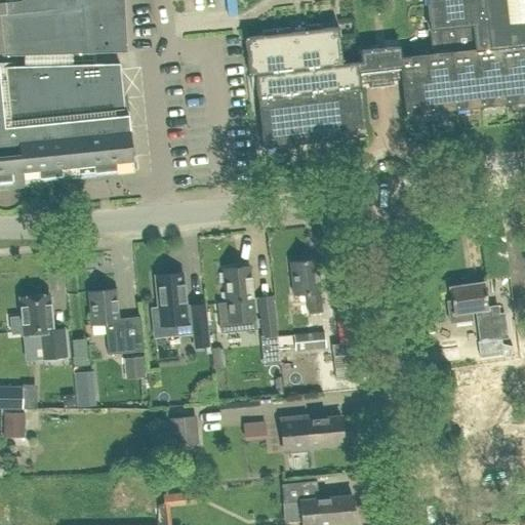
[(0,0),(0,53),(4,53),(4,56),(128,51),(124,0),(0,0)]
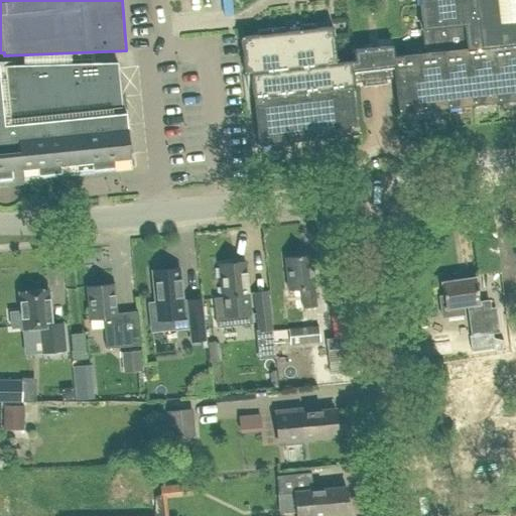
[(250,75),(258,145),(334,136),(359,133),(353,83),(363,82),(363,87),(385,85),(385,79),(393,78),(394,84),(397,113),(515,99),(515,0),(418,0),(423,29),(429,28),(433,51),(394,56),(393,45),(354,49),(355,60),(337,62),(333,26),(314,28),(313,23),(305,24),(300,24),(300,30),(284,32),(283,27),(275,28),(275,27),(266,28),(266,29),(258,30),(258,35),(240,37),(245,75),(250,75)]
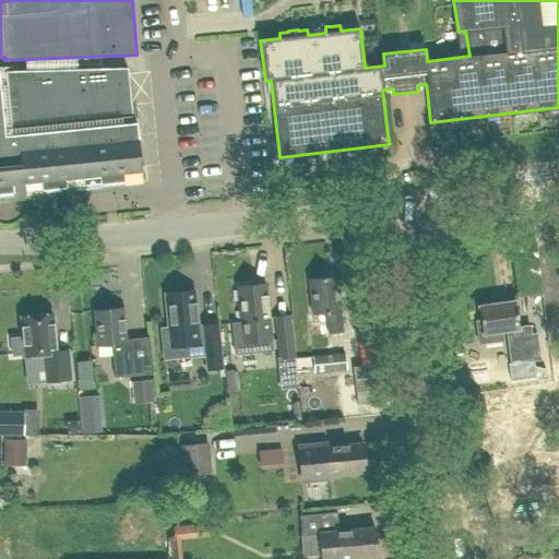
[(126,68),(0,71),(0,185),(140,170),(134,122),(131,123),(126,68)]
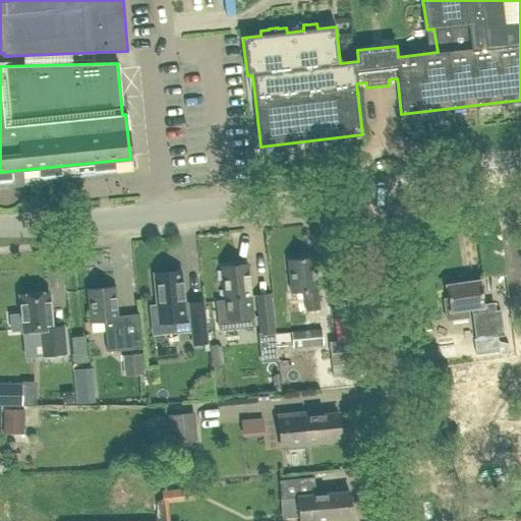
[(303,293),(305,310),(319,309),(316,291),(317,291),(314,257),(288,261),(291,294),(303,293)]
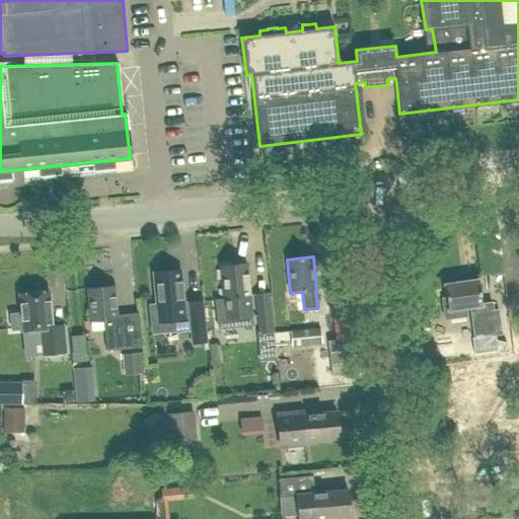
[(253,325),(246,263),(219,266),(223,300),(216,300),(219,328),(253,325)]
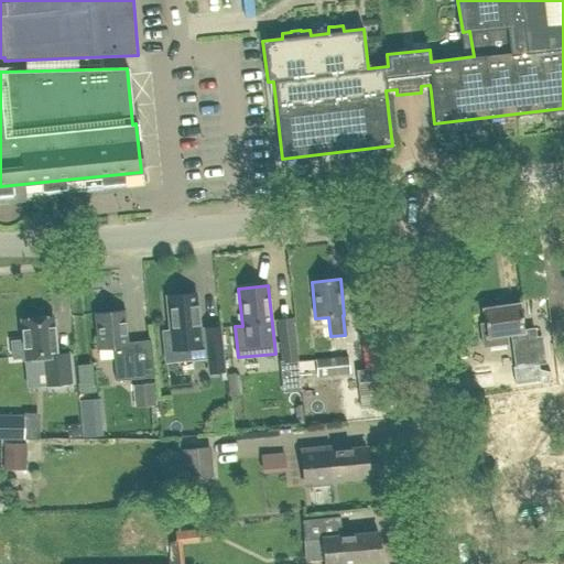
[(164,333),(166,351),(190,348),(191,359),(204,358),(206,373),(223,371),(217,327),(199,329),(195,293),(166,296),(171,332),(164,333)]
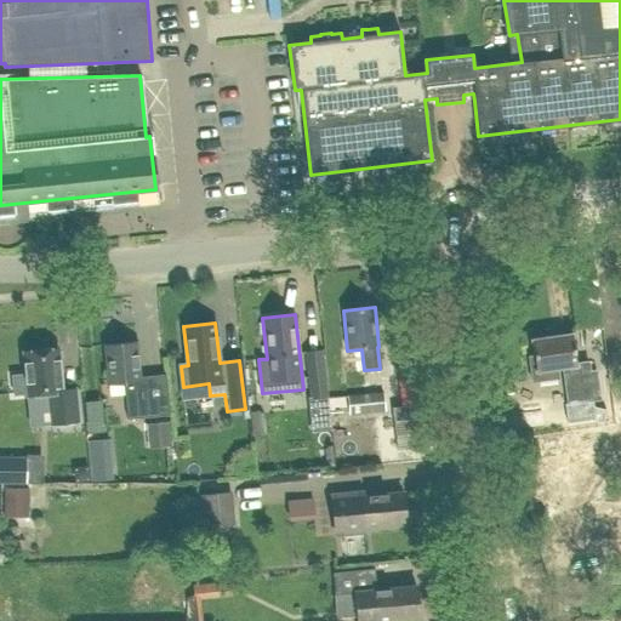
[(530,370),(531,382),(545,380),(557,379),(557,374),(556,369),(563,368),(564,380),(567,392),(579,391),(591,388),(590,376),(587,364),(581,364),(575,365),(573,351),(571,335),(551,337),(531,341),(533,357),(528,357),(530,370)]
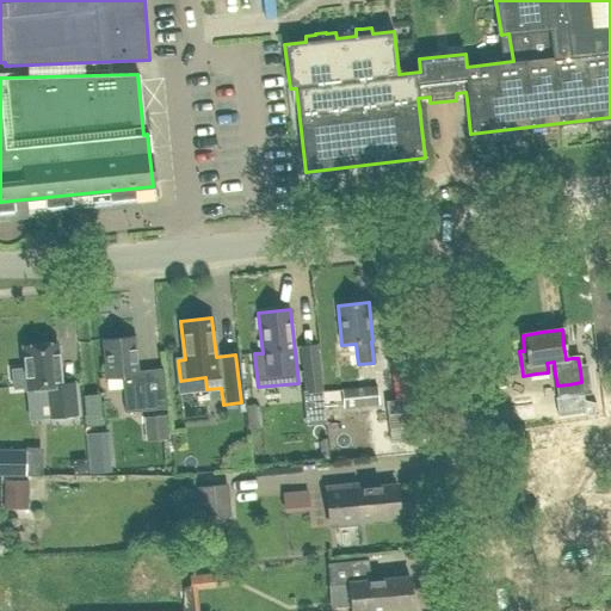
[(106,380),(121,377),(123,399),(137,397),(135,376),(137,376),(133,335),(102,339),(106,380)]
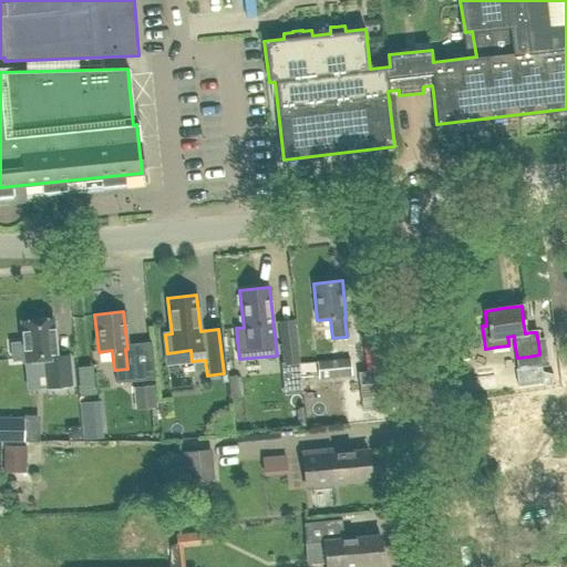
[(43,359),(45,387),(70,384),(66,356),(55,357),(51,319),(21,321),(23,341),(9,343),(10,362),(43,359)]
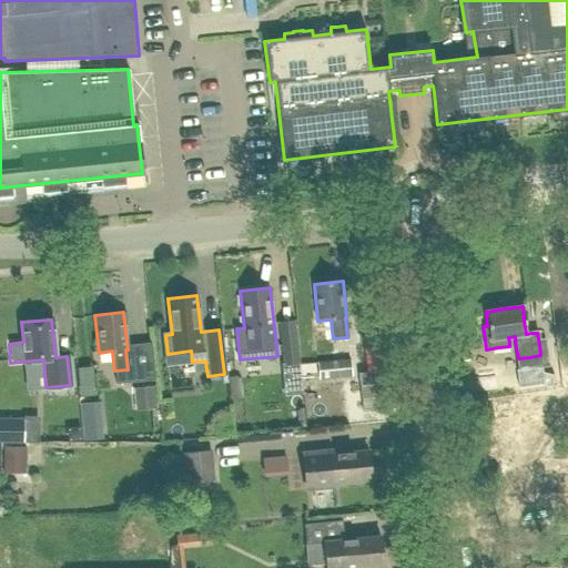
[(279,322),(283,365),(300,364),(295,320),(279,322)]
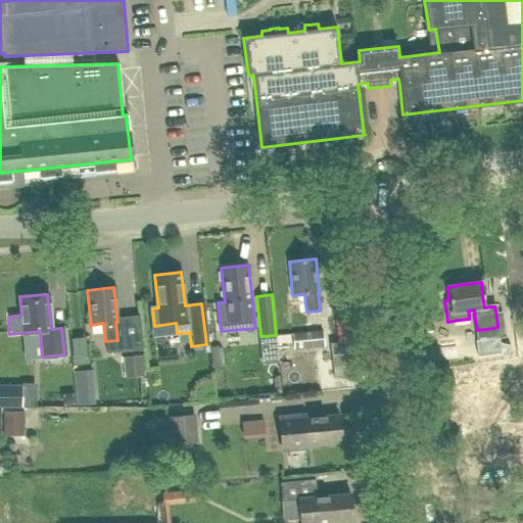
[(124,349),(139,348),(137,319),(121,321),(124,349)]
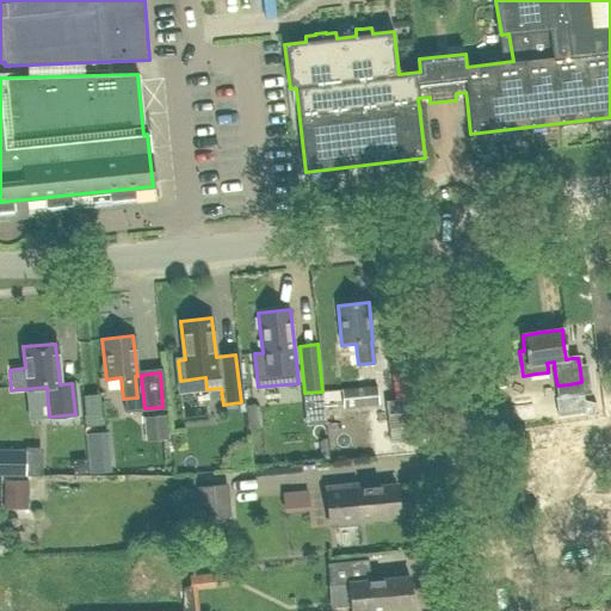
[(340,389),(343,407),(378,403),(376,387),(340,389)]
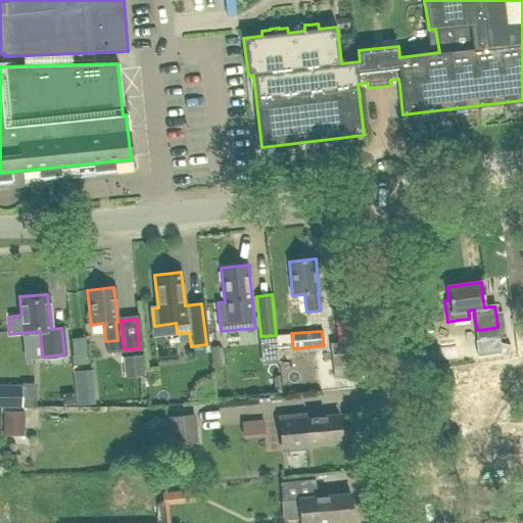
[(435,352),(436,363),(458,360),(456,349),(435,352)]
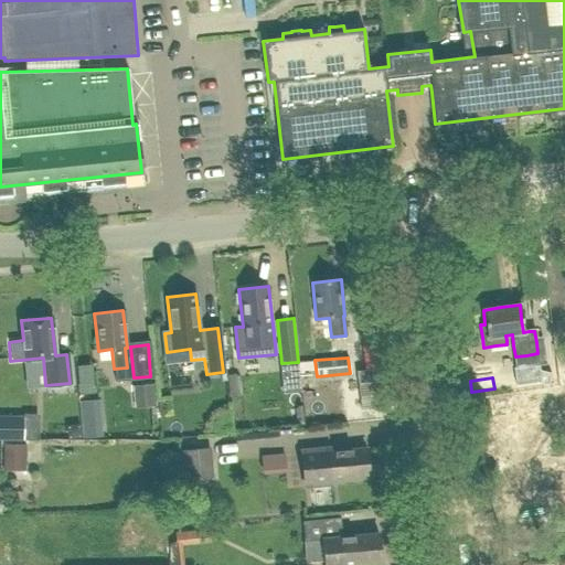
[(153,384),(132,385),(135,408),(156,406),(153,384)]
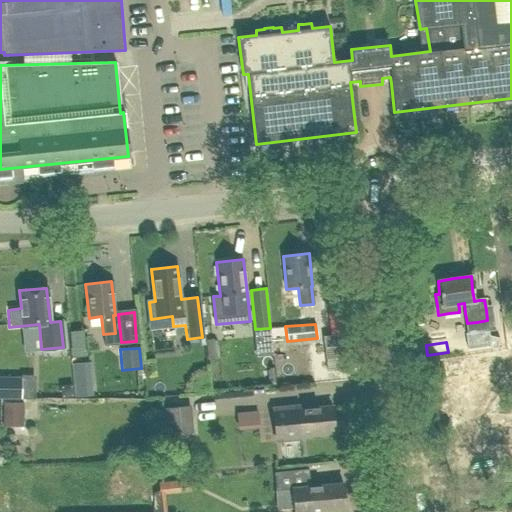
[(0,377),(0,397),(21,398),(21,377),(0,377)]
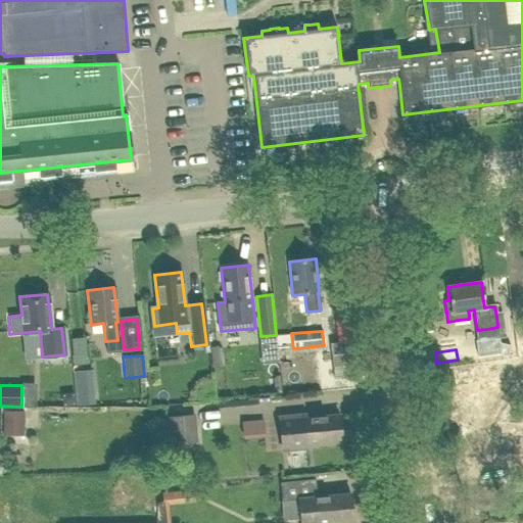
[(3,434),(24,435),(24,411),(3,411),(3,434)]
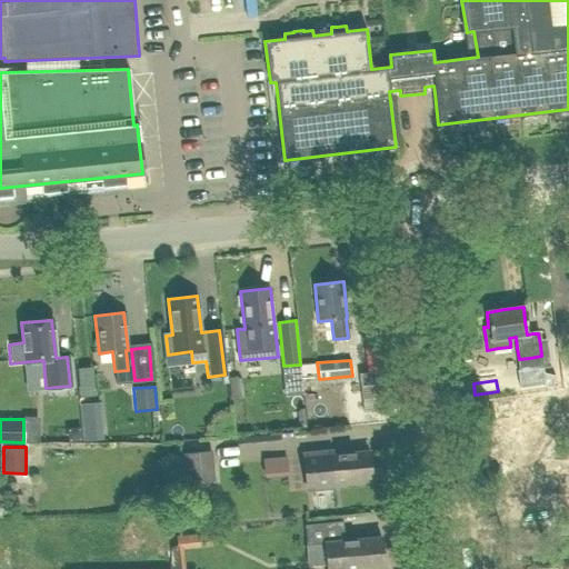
[(210,451),(183,453),(187,483),(213,480),(210,451)]
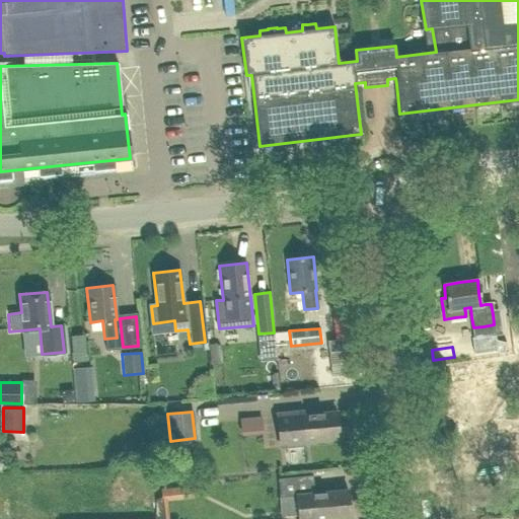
[(301,412),(280,414),(275,415),(278,444),(304,441),(338,438),(336,412),(301,415),(301,412)]
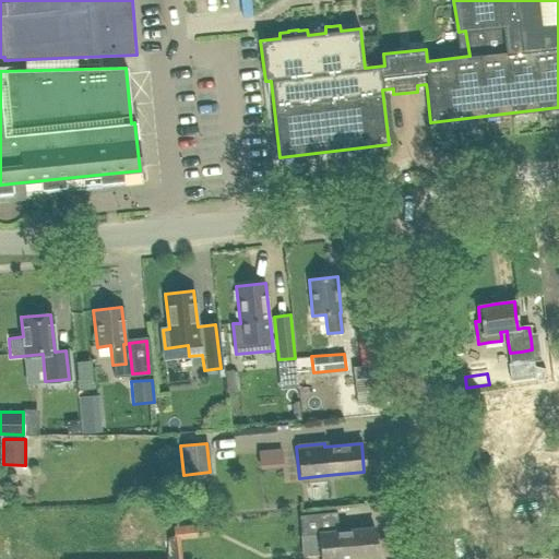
[(300,515),(301,536),(318,534),(321,558),(346,558),(377,556),(375,528),(337,532),(336,512),(300,515)]
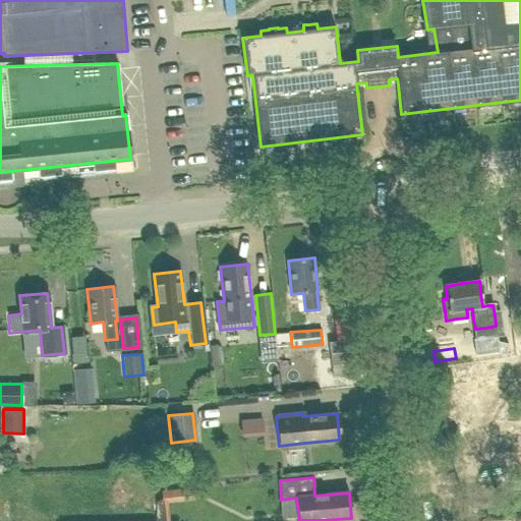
[(161,501),(154,501),(155,520),(169,520),(167,502),(198,499),(197,486),(160,490),(161,501)]
